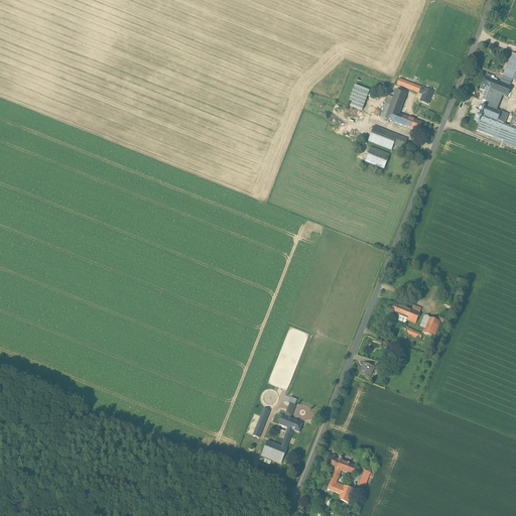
[(490,80),(485,78),(481,90),(484,91),(486,88),(487,89),(490,89),(493,81),(490,80)]
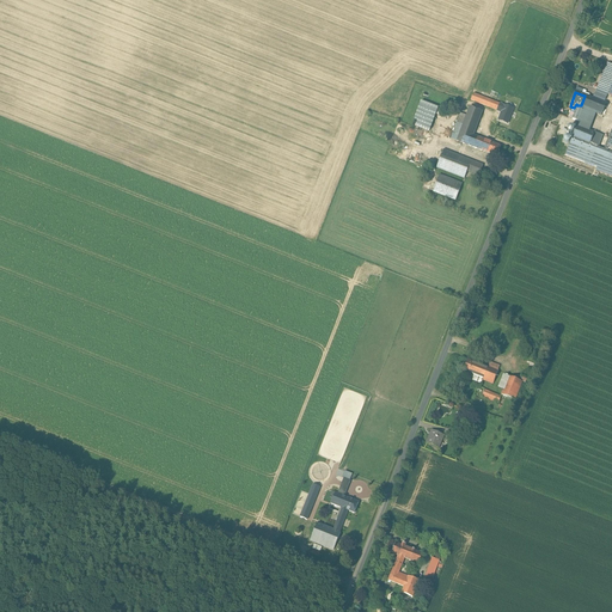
[(491,102),(473,95),(471,101),(489,108),(491,102)]
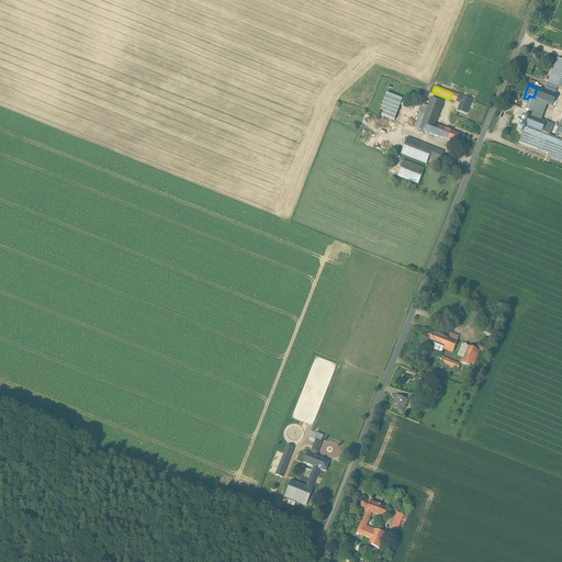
[(547,91),(537,88),(534,97),(536,98),(543,101),(547,91)]
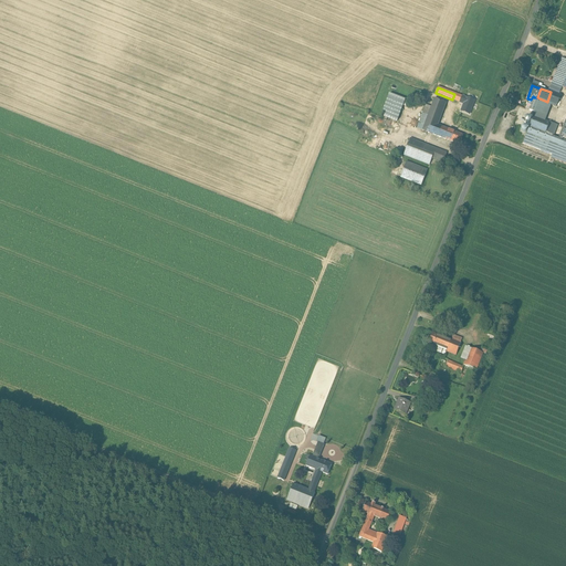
[(561,96),(551,92),(547,102),(548,102),(556,105),(561,96)]
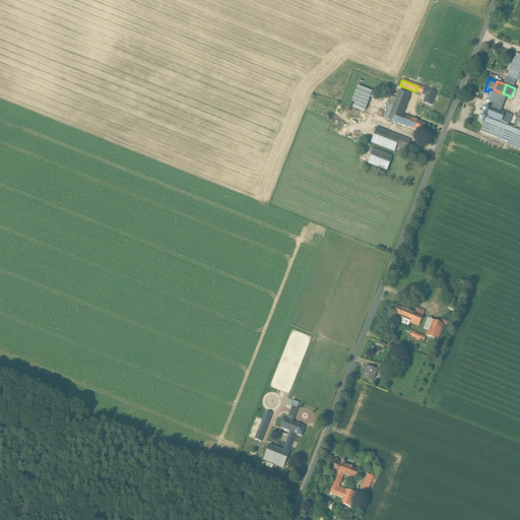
[(374,92),(360,86),(353,102),(356,103),(354,107),(367,112),(374,92)]
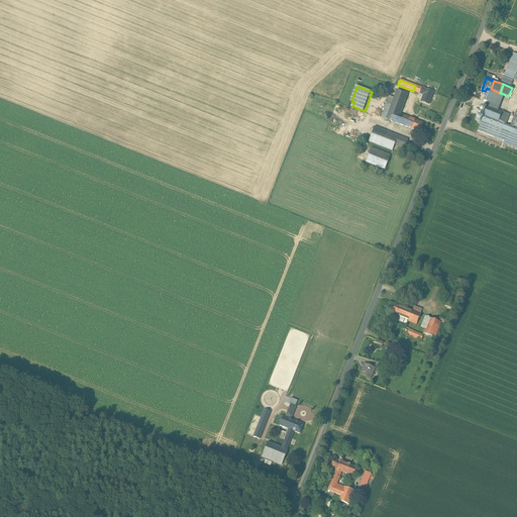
[(426,90),(415,86),(413,91),(424,95),(426,90)]
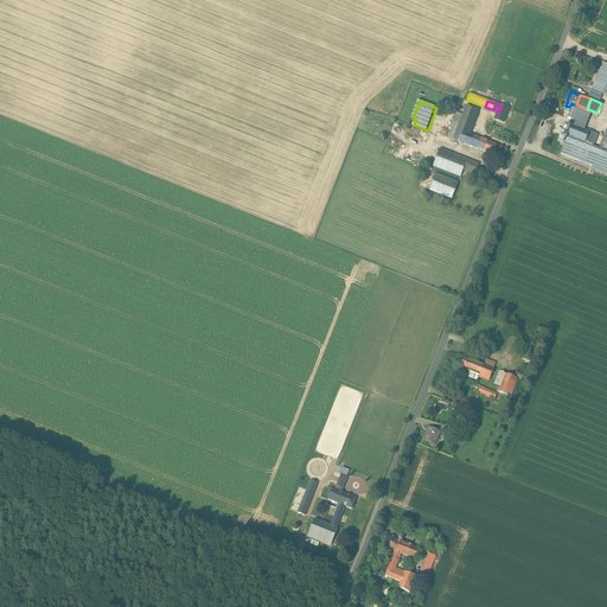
[(573,104),(568,119),(574,121),(579,106),(576,104),(573,104)]
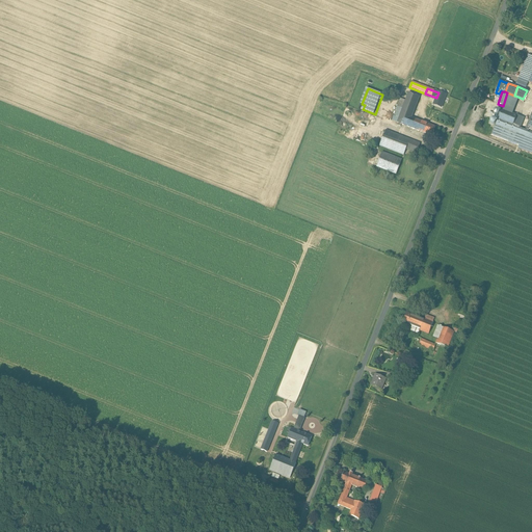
[(405,101),(400,114),(411,118),(419,97),(408,92),(405,101)]
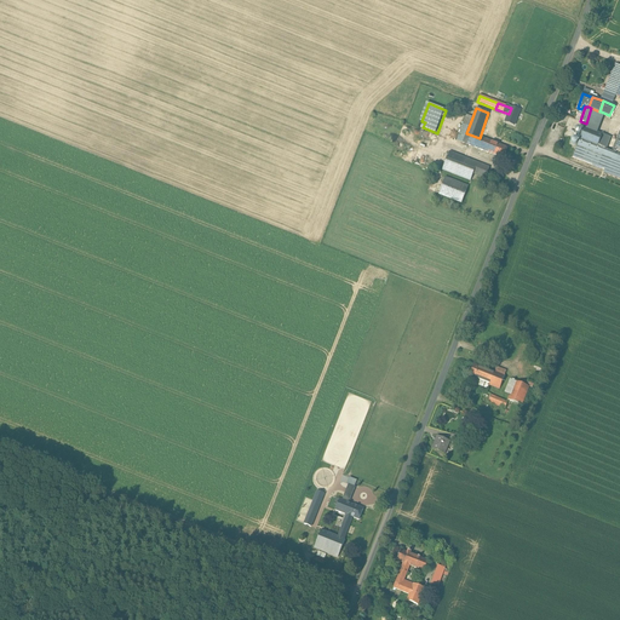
[(520,112),(511,108),(509,114),(505,121),(514,125),(520,112)]
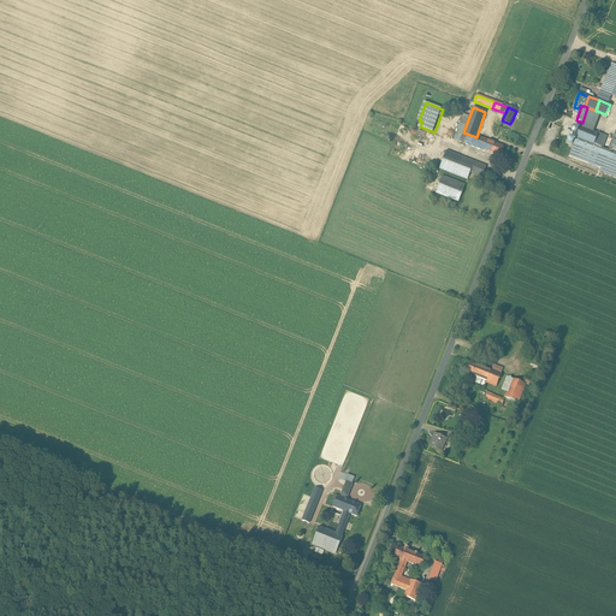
[(596,111),(587,107),(582,123),(580,126),(590,130),(597,111),(596,111)]
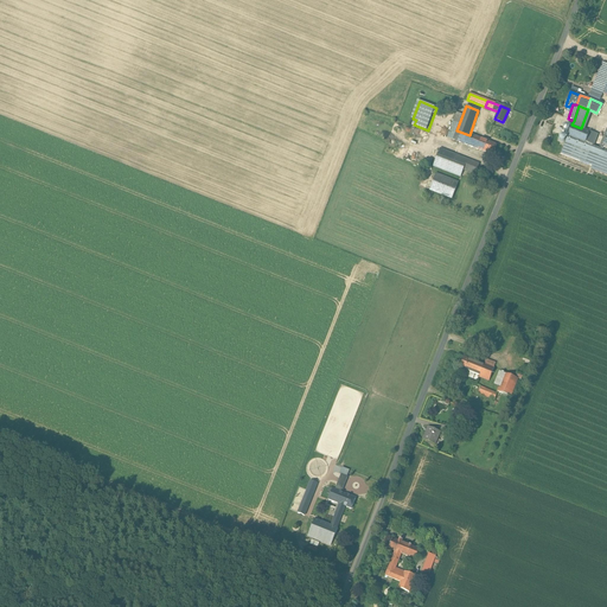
[(470,135),(457,131),(462,115),(457,113),(447,138),(470,147),(473,136),(470,135)]
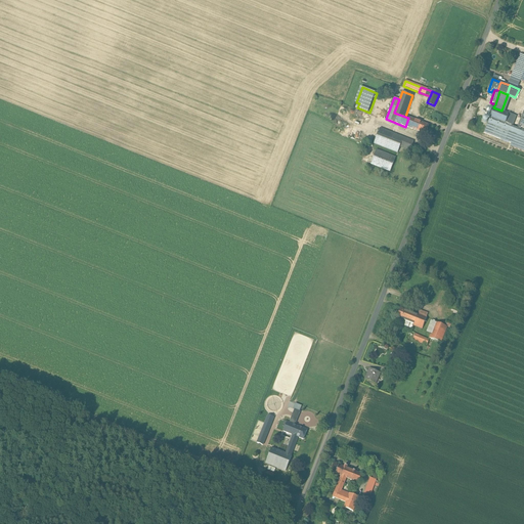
[(501,111),(493,107),(484,133),(505,141),(515,116),(501,111)]
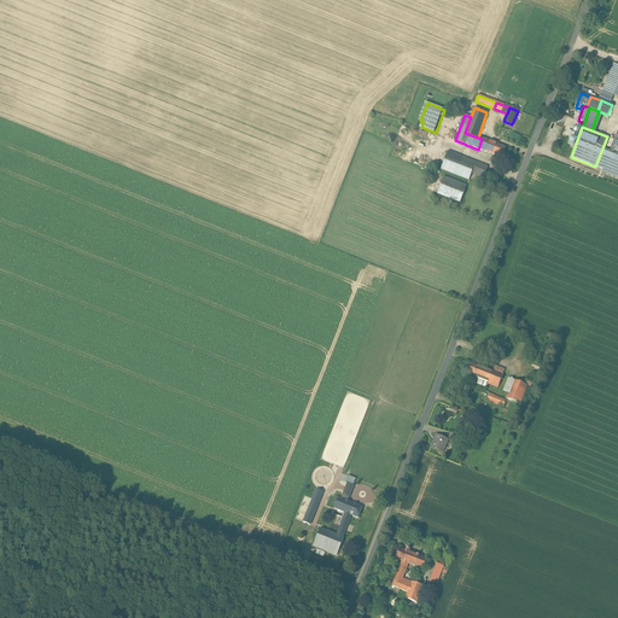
[(496,145),(482,139),(478,150),(493,155),(496,145)]
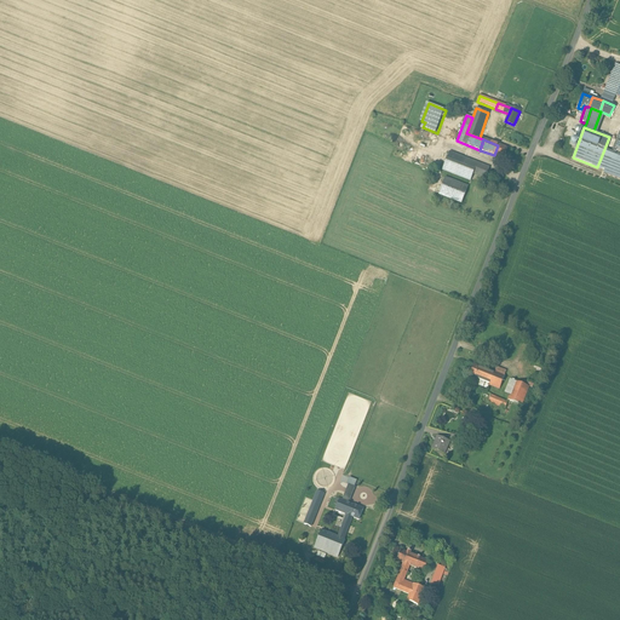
[(507,149),(498,145),(494,155),(498,156),(495,164),(500,166),(503,159),(507,149)]
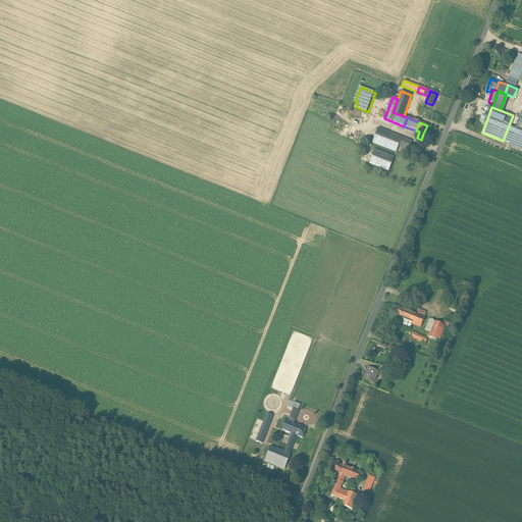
[(402,137),(378,128),(372,144),(396,152),(398,147),(408,151),(412,141),(402,138),(402,137)]
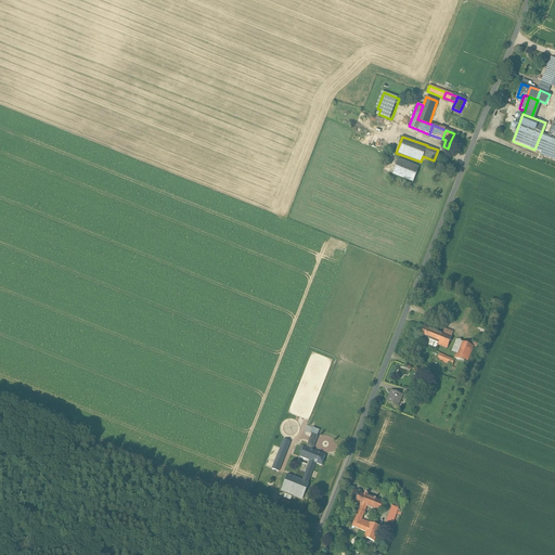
[(418,167),(398,159),(392,173),(413,182),(418,167)]
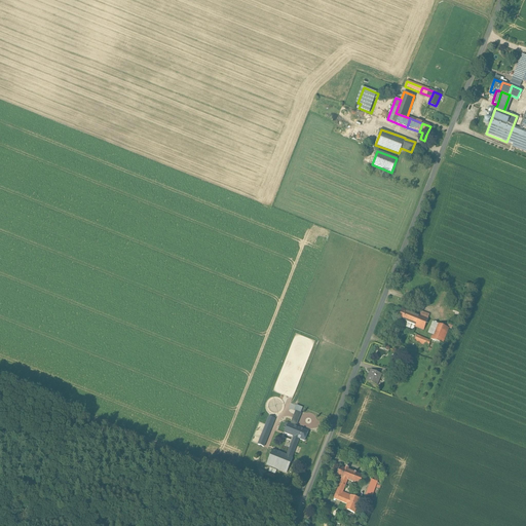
[(413,314),(402,310),(399,318),(403,321),(401,325),(401,326),(402,325),(413,330),(413,331),(415,327),(418,316),(413,314)]
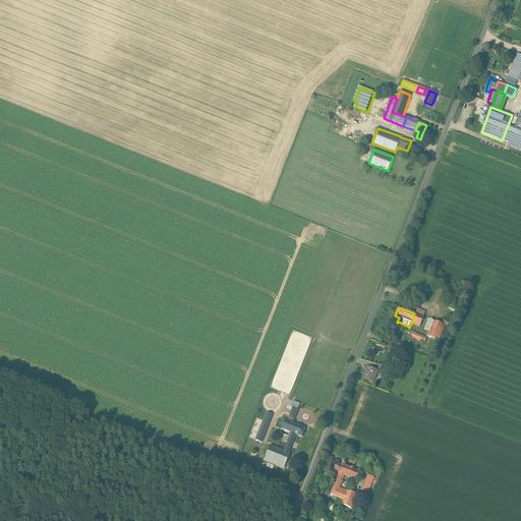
[(423,316),(414,313),(411,324),(420,327),(424,315),(423,316)]
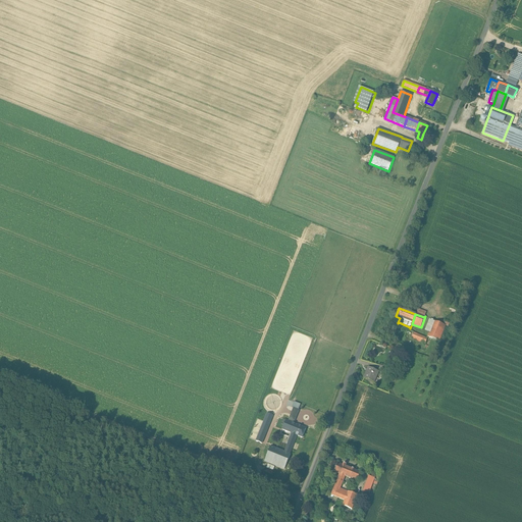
[(429,332),(433,321),(434,320),(429,319),(425,331),(429,332)]
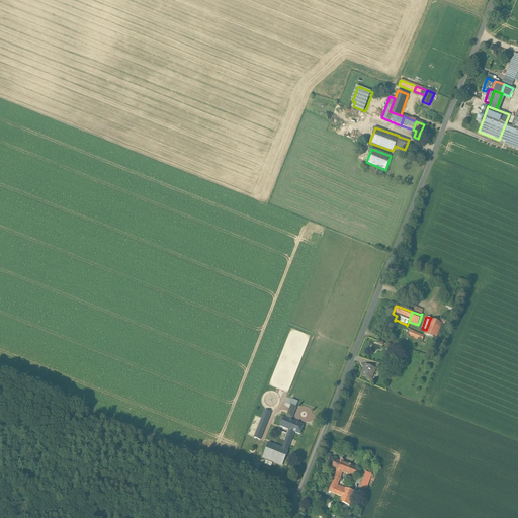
[(442,323),(430,319),(426,330),(424,335),(436,339),(442,323)]
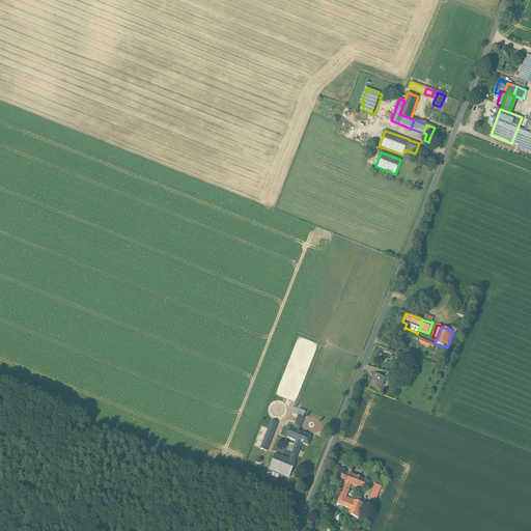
[(388,375),(375,370),(370,384),(383,388),(388,375)]
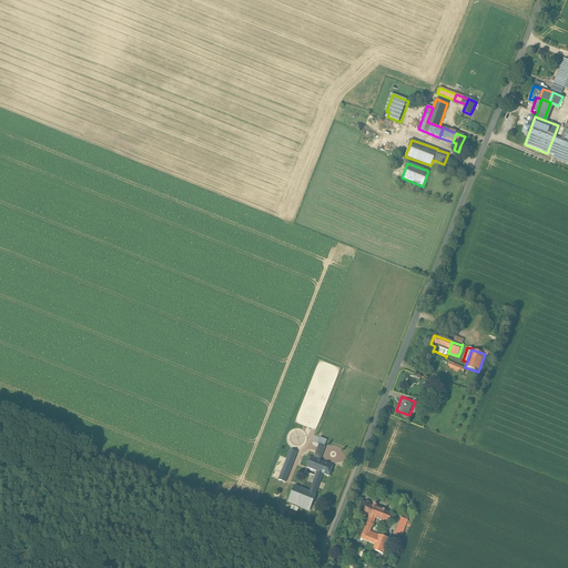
[(314,456),(321,458),(326,446),(320,443),(314,456)]
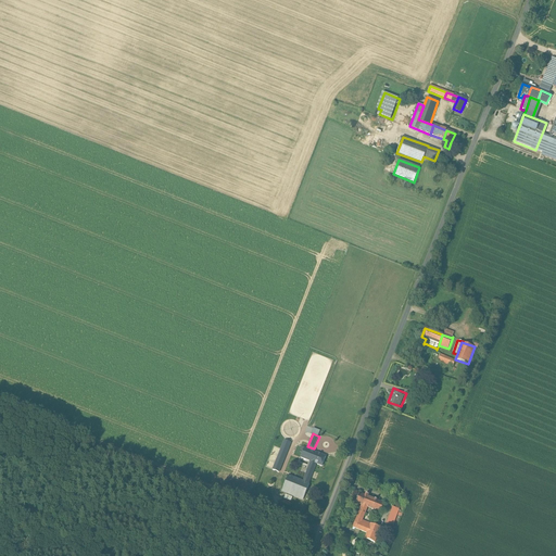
[(285,441),(273,470),(279,472),(291,443),(285,441)]
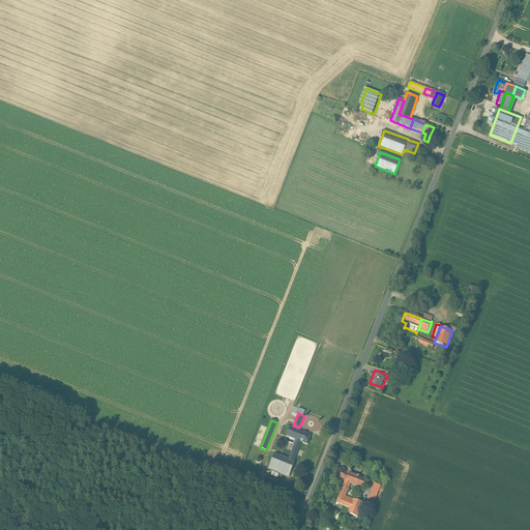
[(302,433),(290,428),(287,437),(296,441),(298,441),(302,433)]
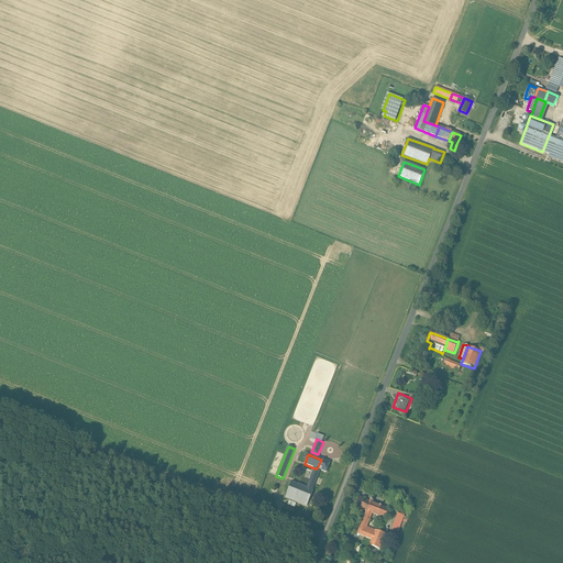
[(330,463),(321,460),(317,468),(320,471),(326,473),(330,463)]
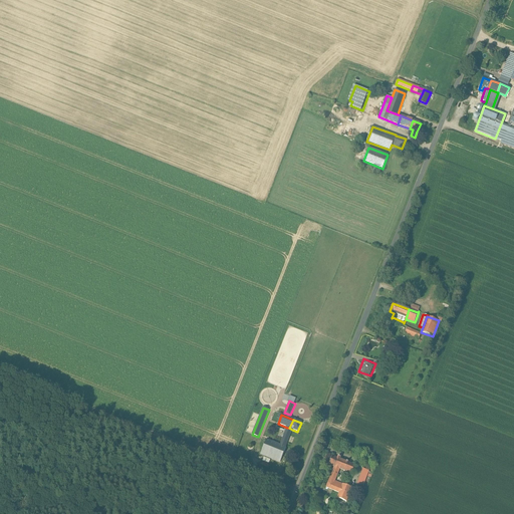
[(281,442),(268,436),(260,455),(280,463),(286,448),(285,448),(292,430),(289,428),(287,428),(281,442)]
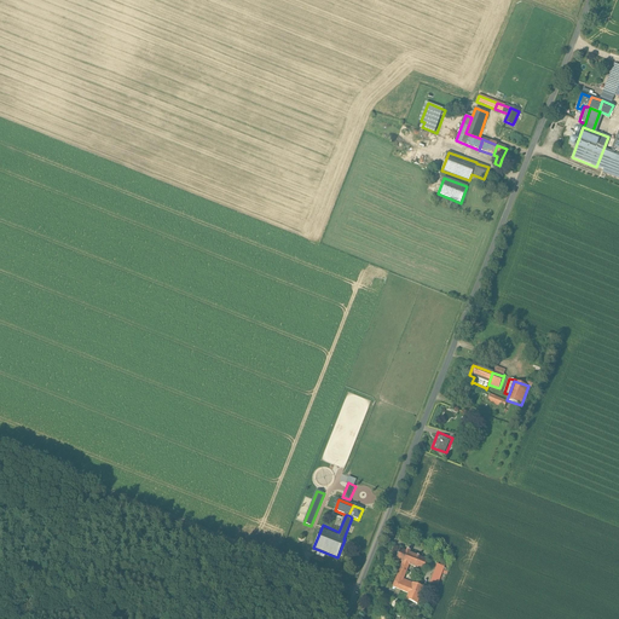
[(417,556),(400,549),(397,560),(403,562),(400,568),(406,572),(409,565),(423,571),(428,560),(420,557),(420,556),(417,555),(417,556)]
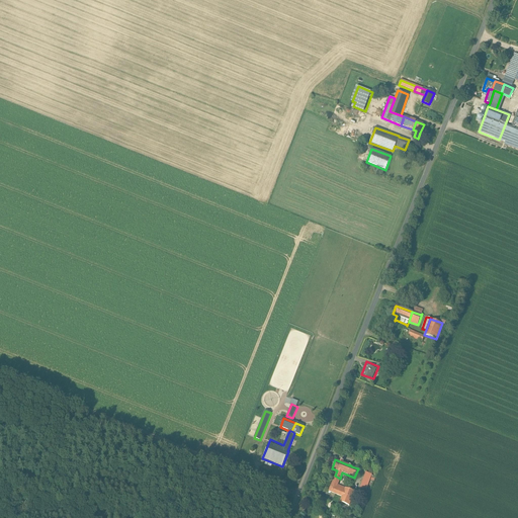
[(366,472),(359,490),(365,492),(371,475),(366,472)]
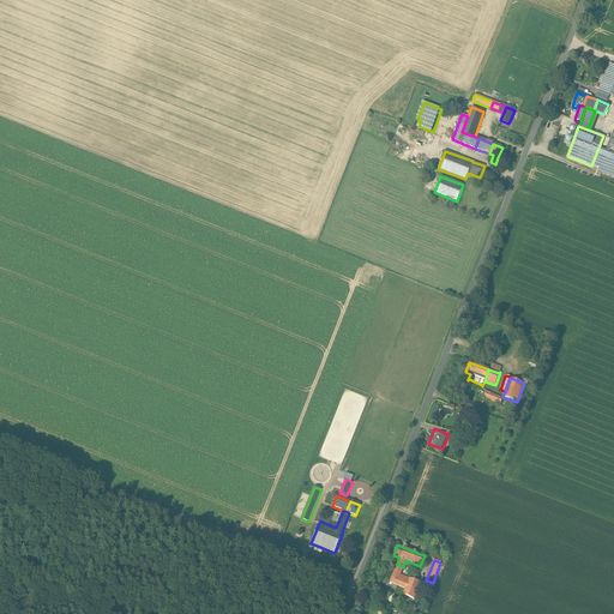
[(397,564),(390,583),(396,585),(399,575),(401,573),(403,567),(397,564)]
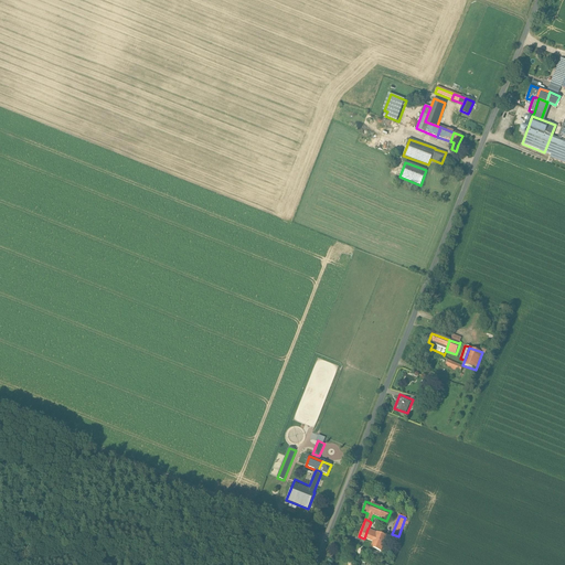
[(377,532),(368,529),(364,539),(373,542),(377,532)]
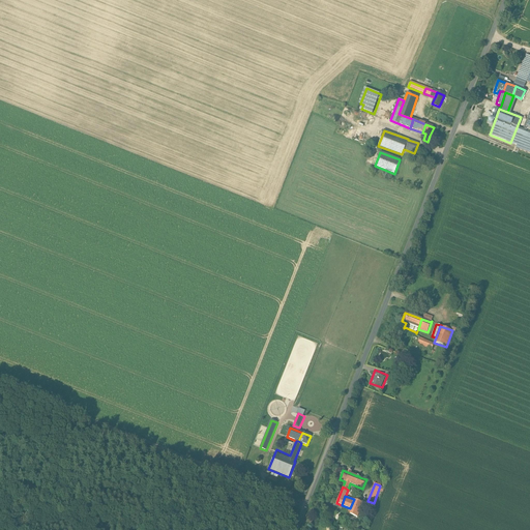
[(362,503),(354,499),(350,508),(348,513),(357,518),(362,503)]
